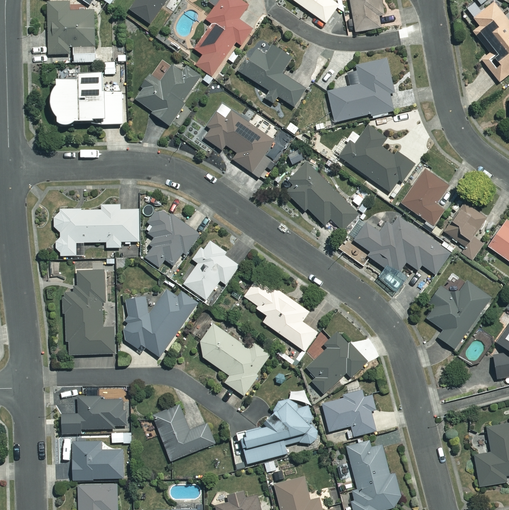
[(136,0),(129,9),(149,23),(166,0),(136,0)]
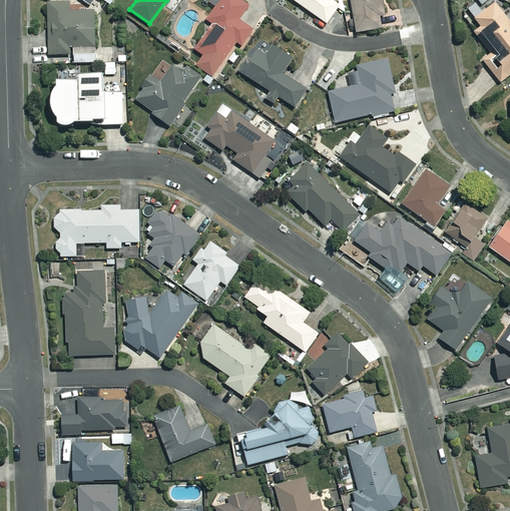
[(206,0),(205,2),(213,8),(206,19),(211,23),(194,48),(203,54),(196,64),(213,76),(236,42),(241,45),(252,28),(238,19),(250,2),(247,0),(206,0)]
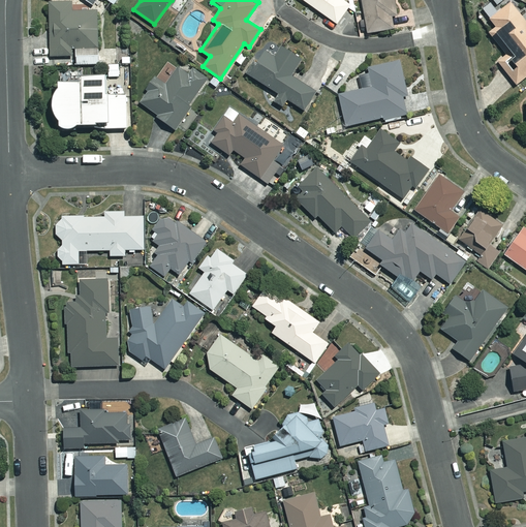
[(303,0),(337,23),(349,4),(342,0),(303,0)]
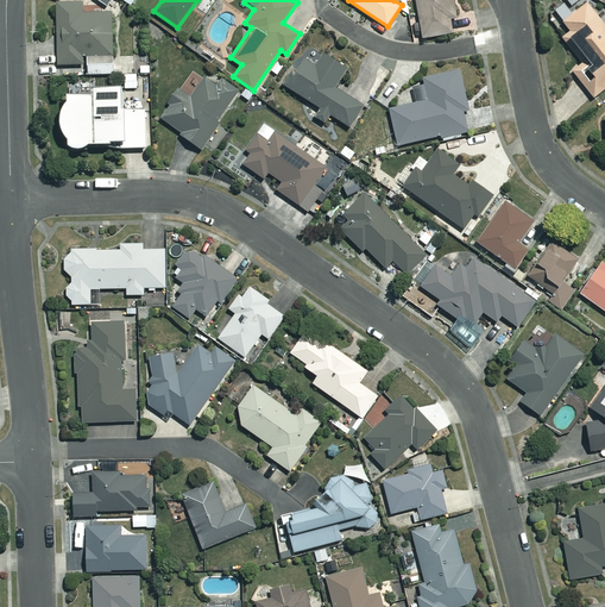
[(415,0),(423,38),(453,32),(449,18),(457,17),(453,0),(415,0)]
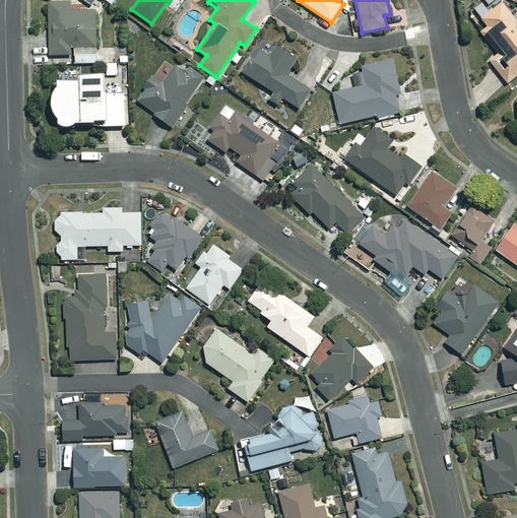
[(72,2),(49,2),(49,55),(75,55),(75,62),(97,62),(97,10),(72,10),(72,2)]
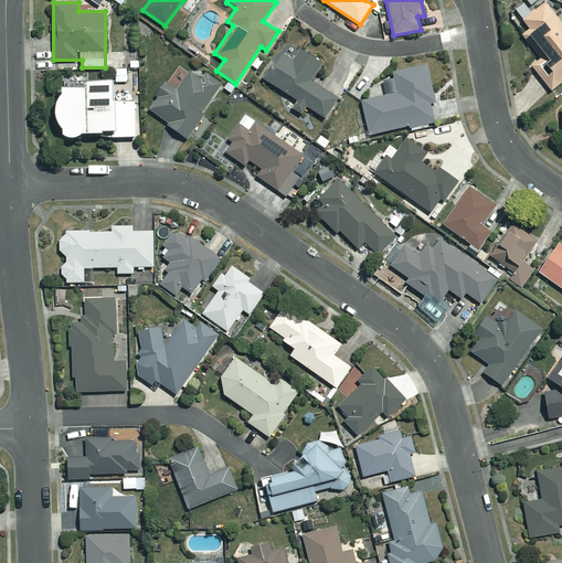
[(530,14),(522,6),(513,12),(528,30),(519,38),(538,61),(529,67),(549,92),(561,81),(561,27),(543,3),(530,14)]
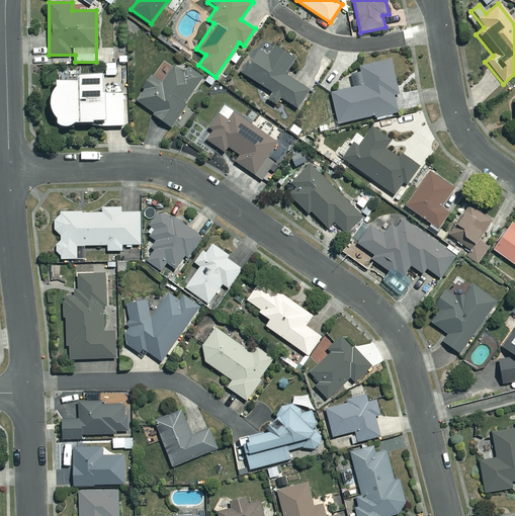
[(294,58),(276,46),(269,57),(256,48),(241,71),(273,92),(268,98),(276,104),(281,97),(297,107),(309,89),(285,73),(294,58)]
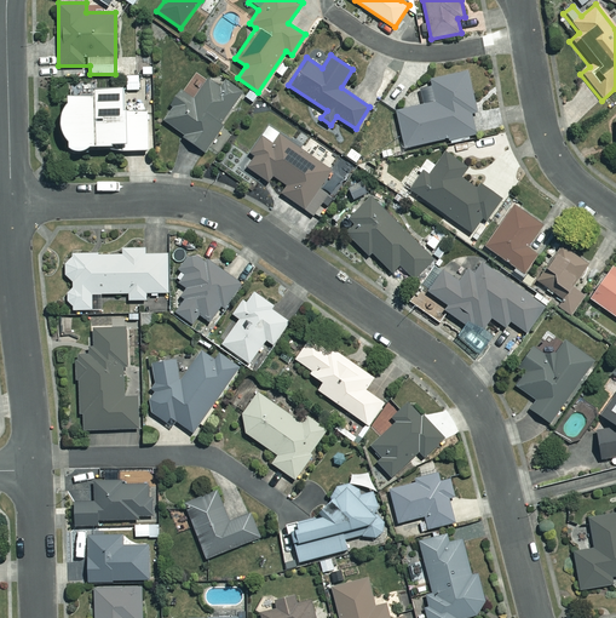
[(476,112),(466,70),(432,79),(433,86),(420,89),(424,103),(396,109),(404,147),(477,131),(472,113),(476,112)]
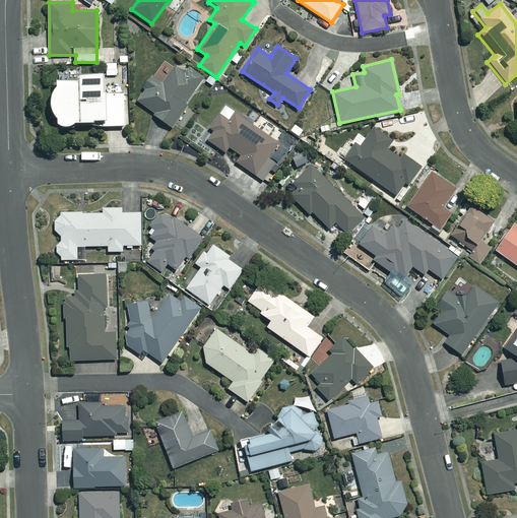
[(153,114),(172,127),(203,76),(189,67),(184,74),(174,67),(163,82),(152,75),(136,100),(154,113),(153,114)]
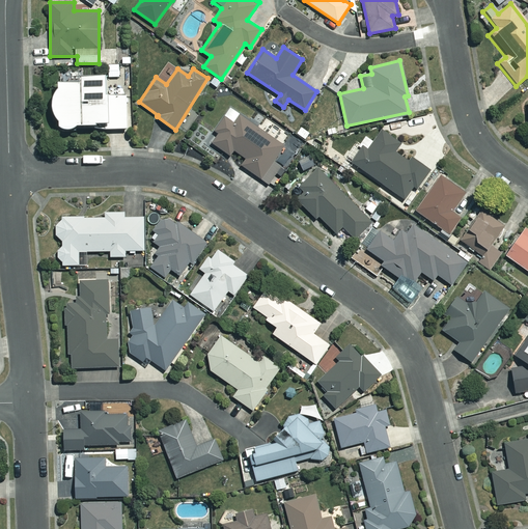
[(63,120),(63,130),(128,129),(127,95),(110,96),(109,78),(84,78),(84,84),(62,84),(62,91),(57,99),(56,107),(59,115),(63,120)]
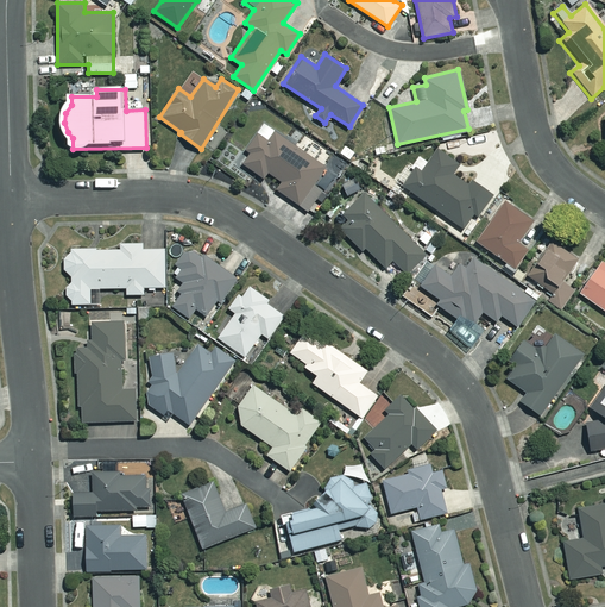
[(316,199),(322,204),(328,195),(314,185),(326,167),(291,144),(292,142),(264,123),(246,150),(251,154),(243,164),(264,179),(268,171),(283,181),(277,189),(308,211),(316,199)]
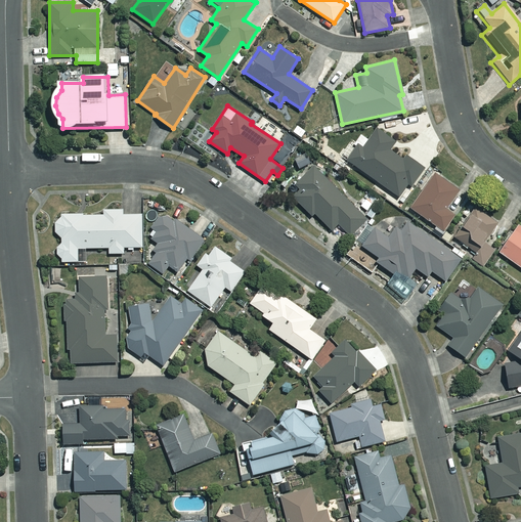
[(396,140),(378,128),(363,148),(357,144),(347,160),(399,197),(409,182),(413,185),(424,168),(405,155),(402,159),(390,149),(396,140)]
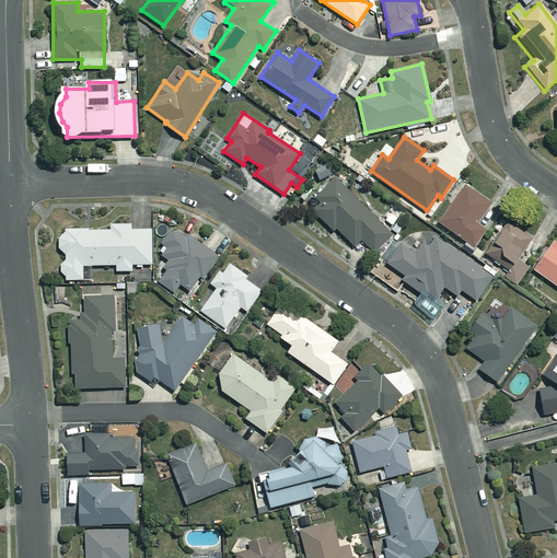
[(367,206),(336,176),(316,197),(321,202),(313,210),(334,230),(336,228),(355,245),(361,239),(375,252),(392,233),(367,206)]
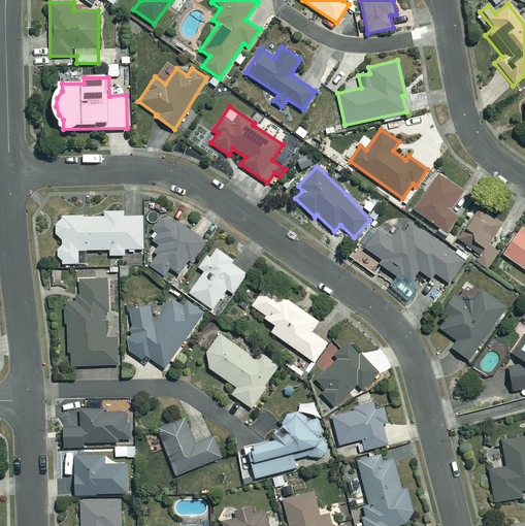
[(462,192),(438,174),(414,208),(447,233),(458,218),(449,210),(462,192)]
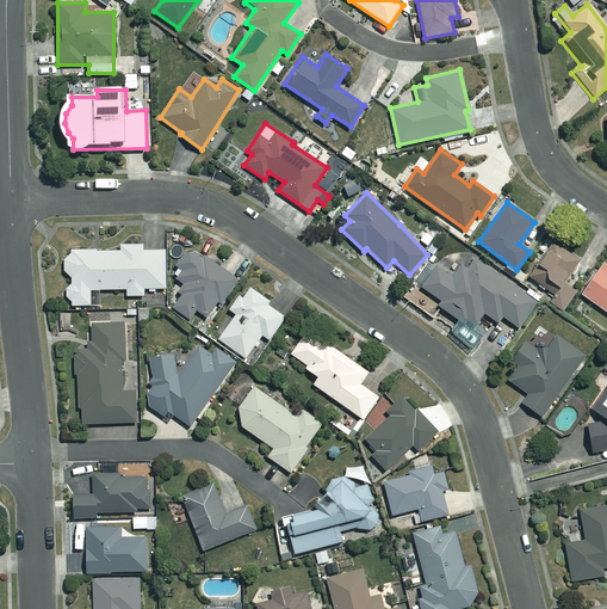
[(581,258),(555,243),(532,278),(558,295),(581,258)]
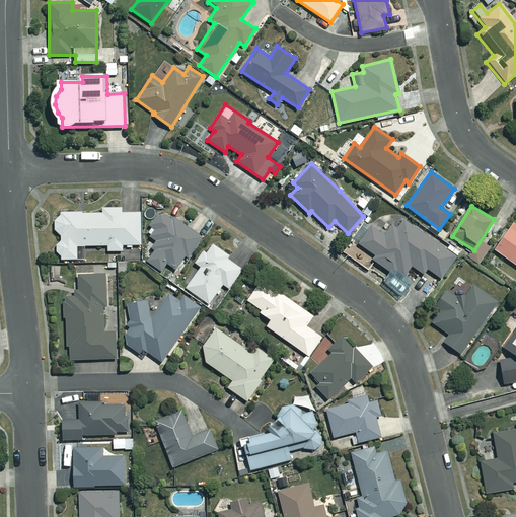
[(115,207),(102,207),(103,212),(62,212),(55,221),(55,233),(59,233),(59,259),(77,259),(77,245),(107,245),(107,250),(123,250),(123,244),(140,244),(140,211),(115,211),(115,207)]
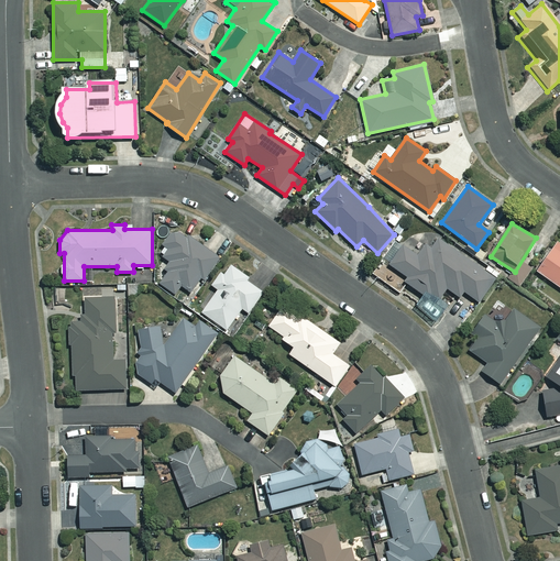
[(188,239),(174,229),(158,252),(169,261),(156,279),(173,292),(179,283),(190,292),(202,275),(206,277),(220,257),(189,237),(188,239)]
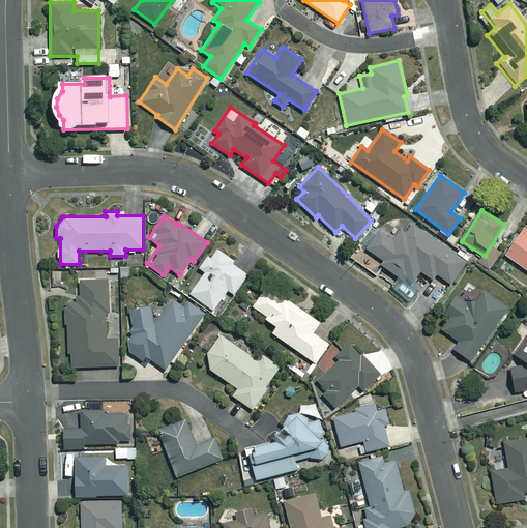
[(466,261),(413,224),(406,234),(401,231),(393,239),(380,230),(367,248),(383,260),(381,264),(403,280),(406,275),(413,281),(420,270),(433,279),(436,273),(450,284),(466,261)]
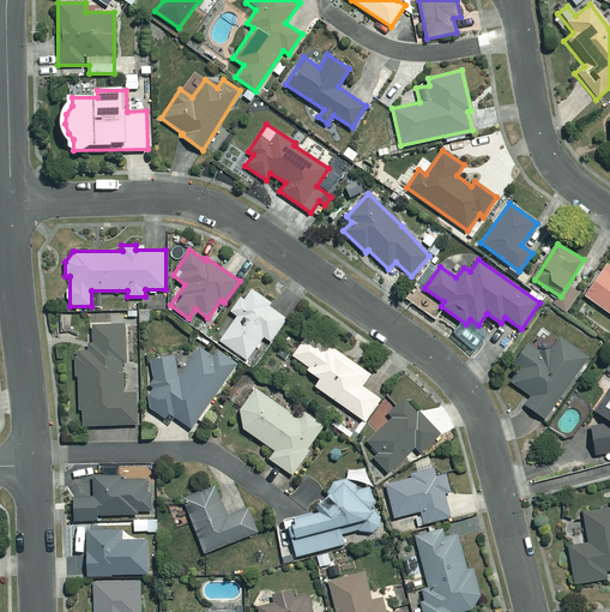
[(609,265),(607,263),(585,295),(609,313),(609,265)]
